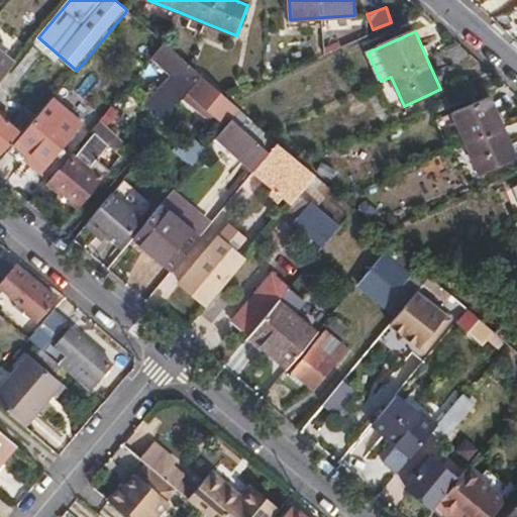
[(165,43),(152,58),(175,76),(148,107),(165,122),(174,111),(171,109),(202,76),(189,65),(165,43)]
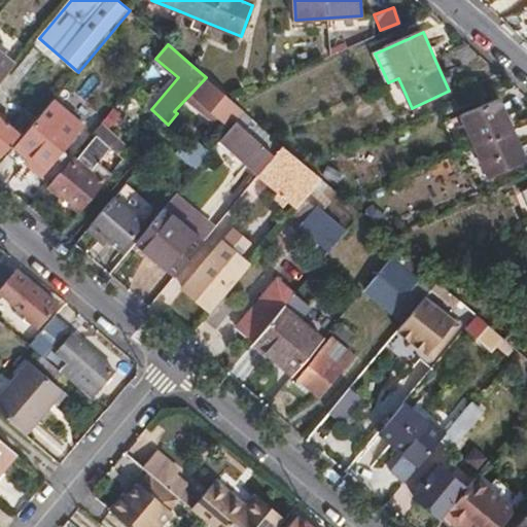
[(0,55),(0,85),(15,68),(0,55)]
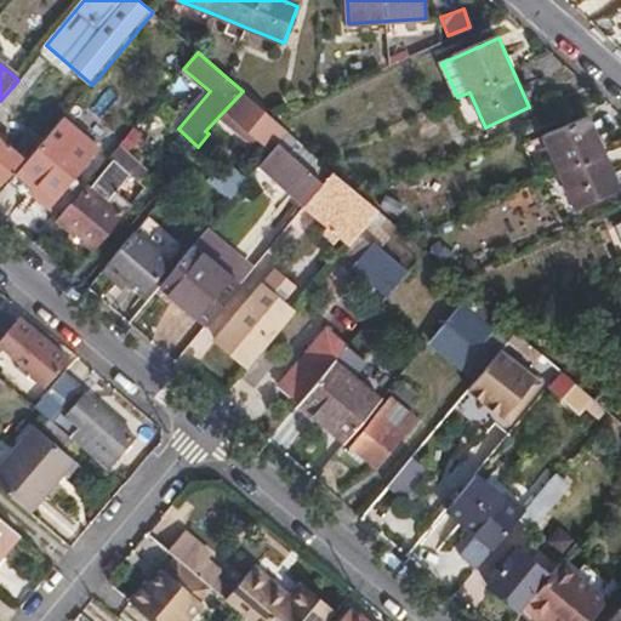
[(274,119),(243,91),(227,112),(272,151),(279,143),(289,131),(274,119)]
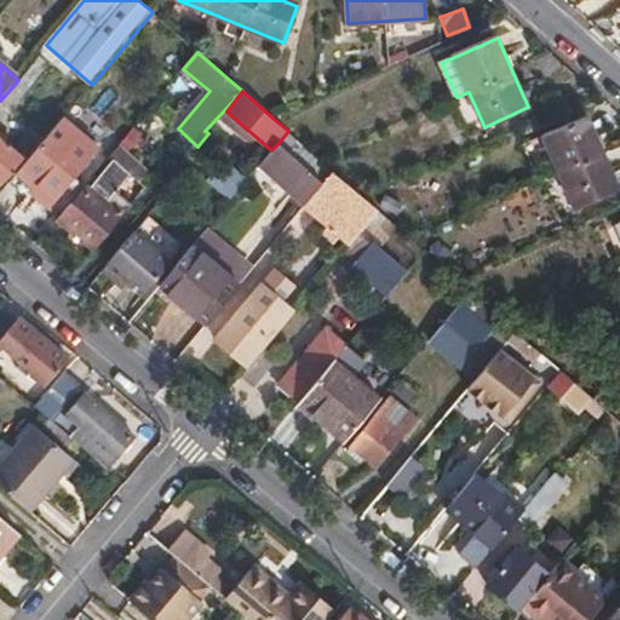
[(586,115),(545,135),(561,171),(578,206),(619,188),(603,153),(586,115)]
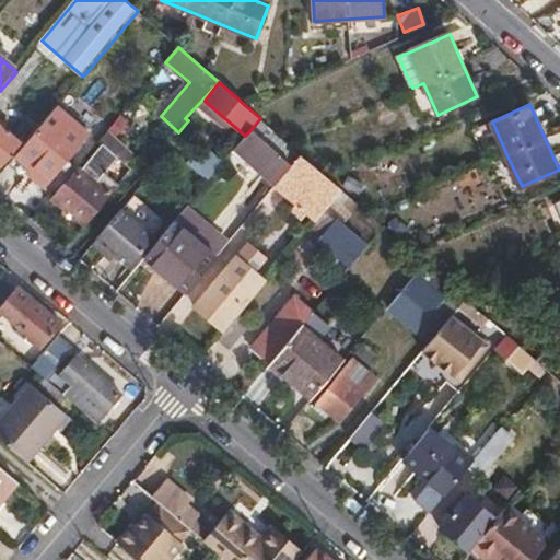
[(53,112),(16,155),(31,168),(27,173),(44,187),(89,133),(73,120),(69,125),(53,112)]
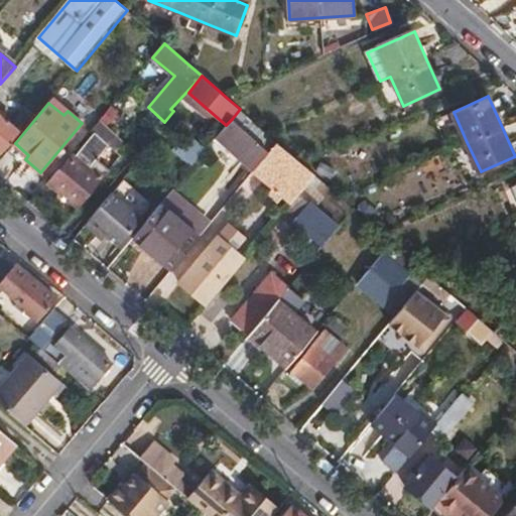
[(266,132),(240,109),(232,119),(270,153),(278,143),(266,132)]
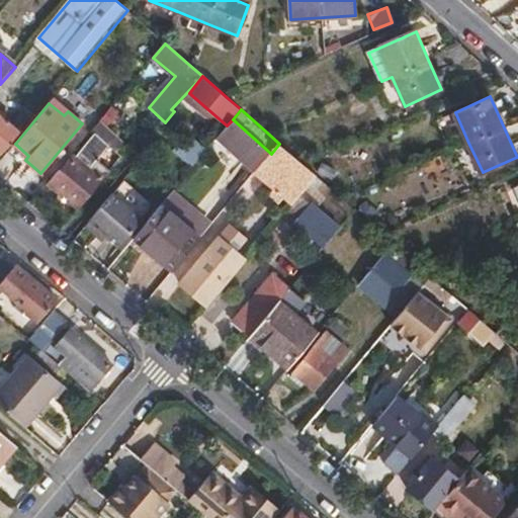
[(0,116),(0,151),(2,153),(19,133),(0,116)]
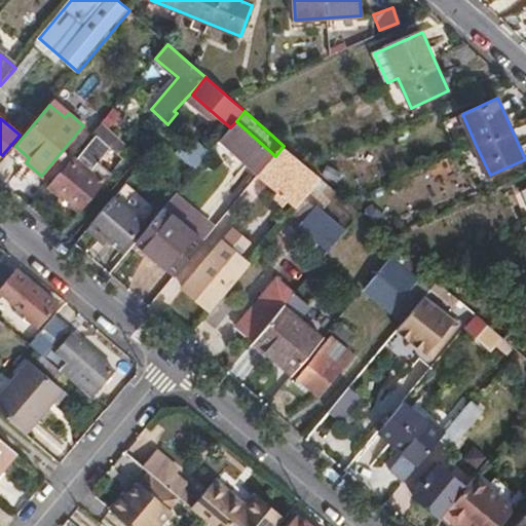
[(221,139),(260,175),(275,156),(236,121),(230,127),(221,139)]
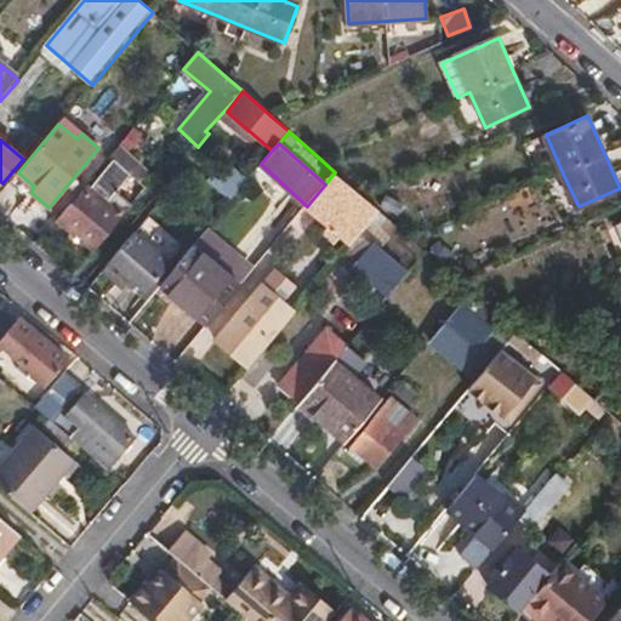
[(124,169),(140,182),(149,171),(134,158),(124,169)]
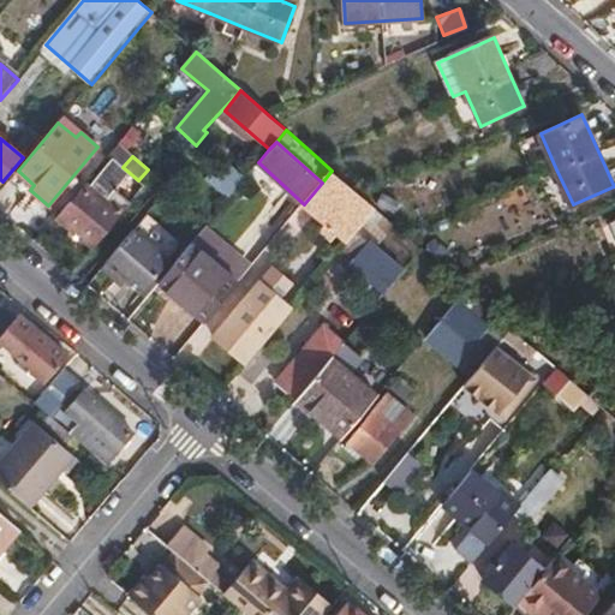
[(322,183),(304,204),(350,243),(357,233),(377,210),(364,198),(332,171),(322,183)]
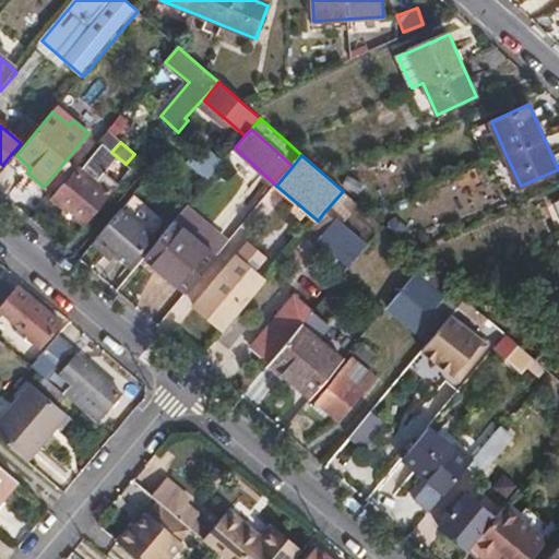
[(206,162),(198,173),(207,181),(216,169),(206,162)]
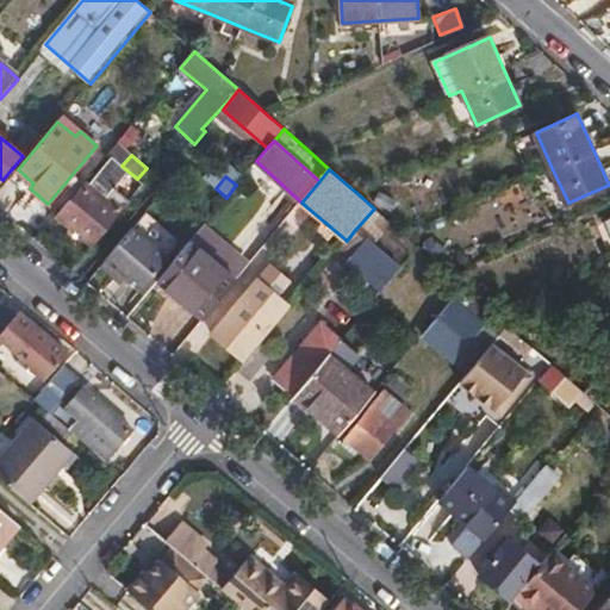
[(70,200),(58,215),(94,246),(129,203),(113,190),(104,200),(89,187),(75,204),(70,200)]
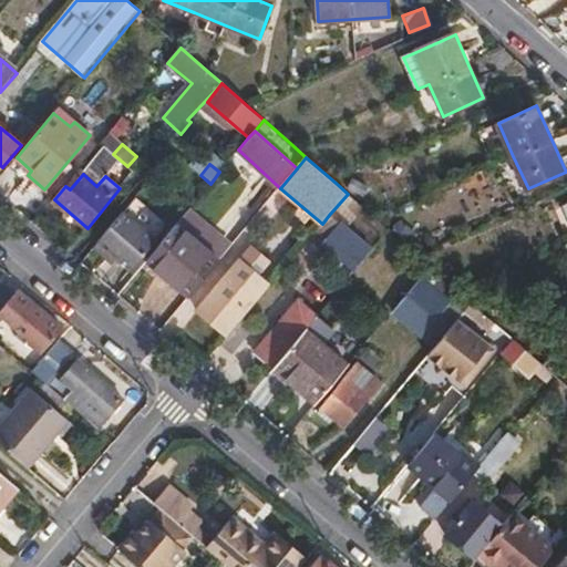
[(176,225),(219,261),(230,249),(187,213),(176,225)]
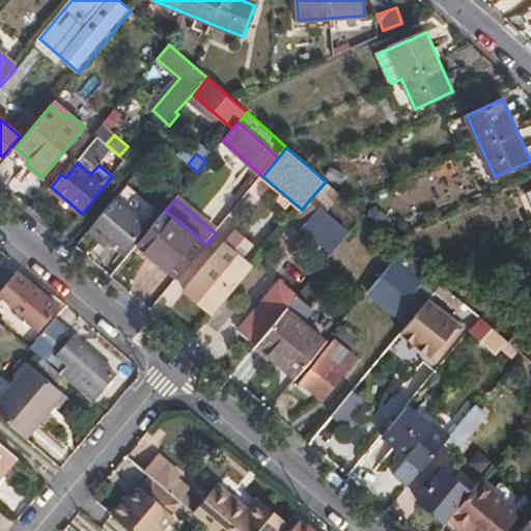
[(115,200),(93,227),(122,252),(145,225),(115,200)]
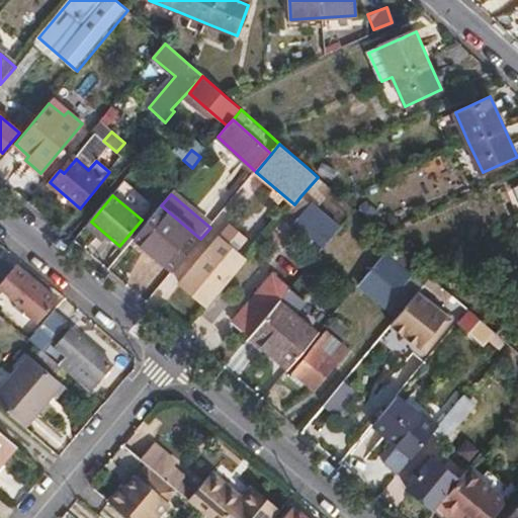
[(300,196),(294,204),(290,210),(327,242),(338,229),(300,196)]
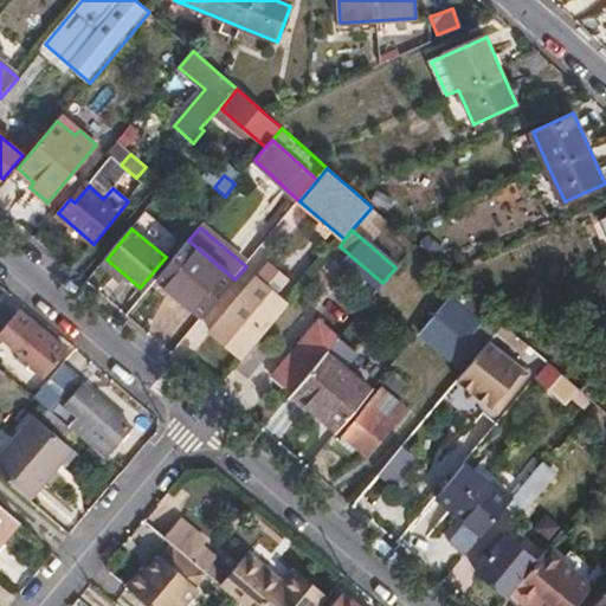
[(171,262),(158,278),(204,318),(234,279),(188,240),(171,262)]
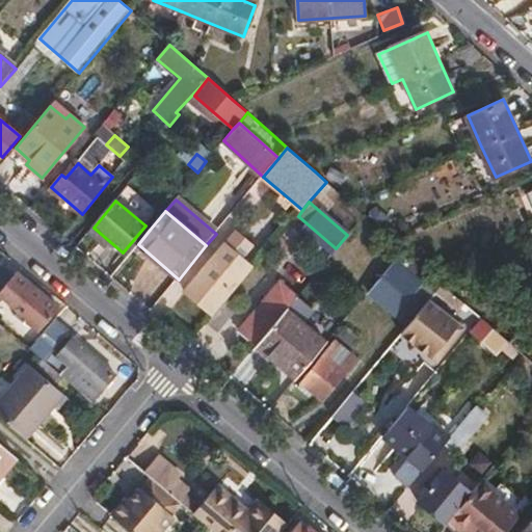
[(123,253),(128,257),(138,244),(150,230),(145,225),(123,253)]
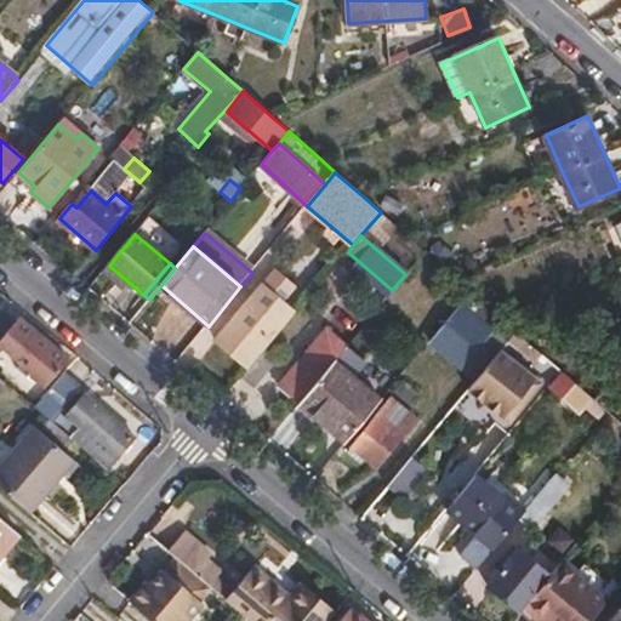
[(266,352),(267,349),(296,315),(262,286),(216,342),(246,368),(262,348),(266,352)]
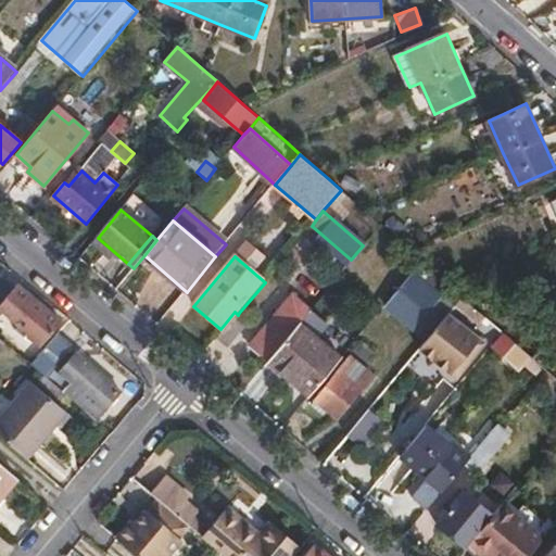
[(411,273),(387,302),(412,323),(436,294),(411,273)]
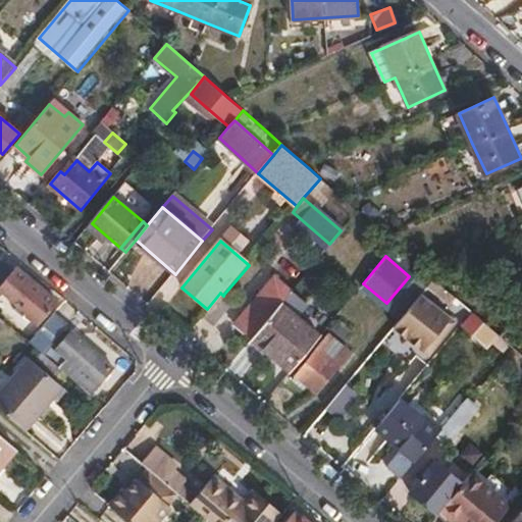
[(56,300),(15,265),(12,268),(0,258),(0,290),(23,309),(21,312),(37,324),(56,300)]
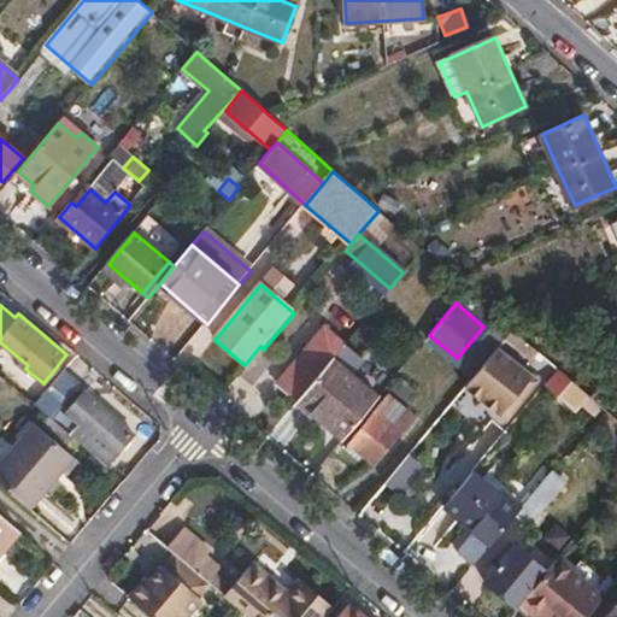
[(477,376),(499,350),(504,345),(483,327),(457,358),(477,376)]
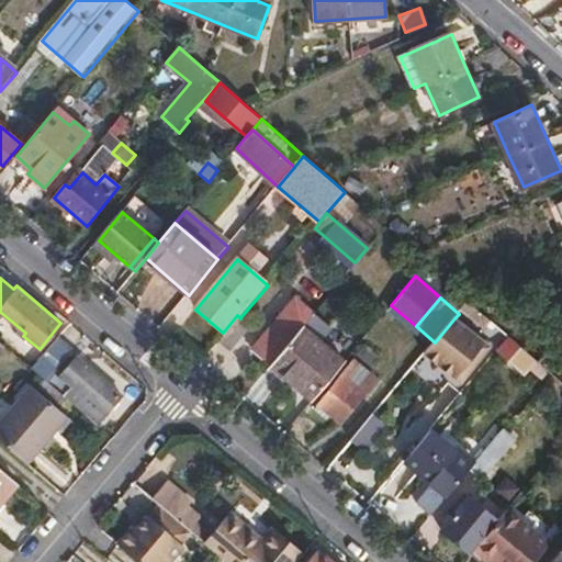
[(172,327),(193,314),(184,300),(164,312),(172,327)]
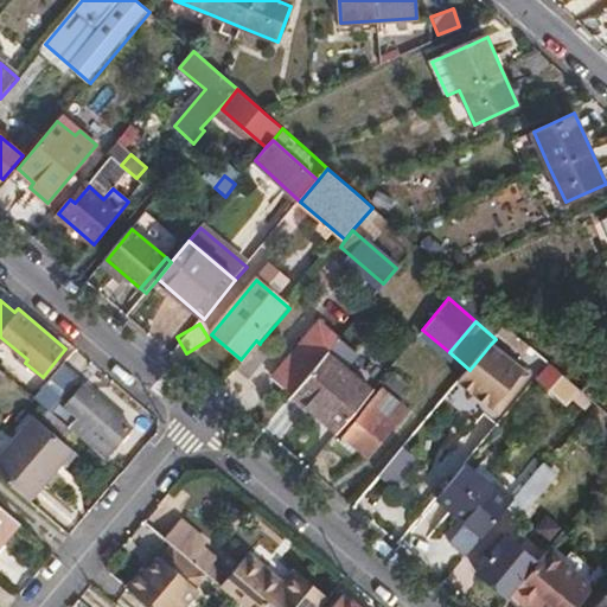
[(273,377),(292,394),(332,345),(319,333),(310,344),(305,339),(273,377)]
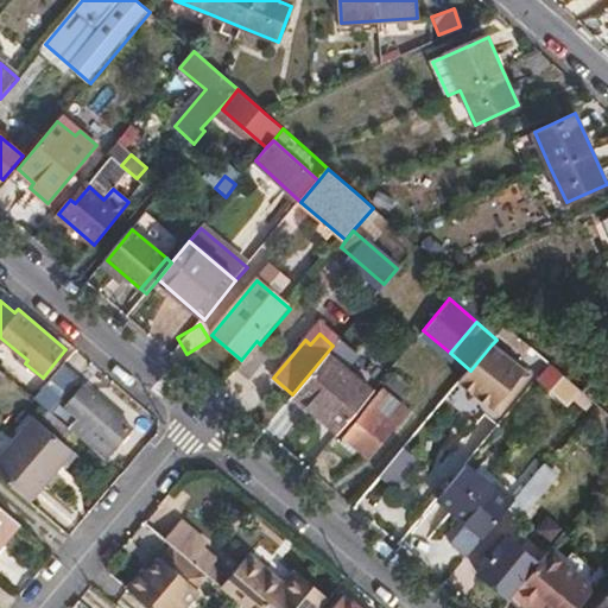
[(333,346),(292,394),(340,432),(372,392),(346,369),(358,355),(339,339),(333,346)]
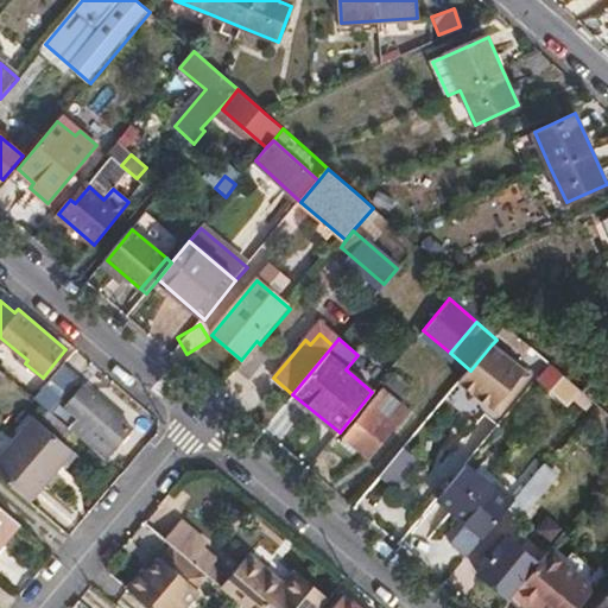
[(260,344),(242,366),(253,375),(273,352),(261,342),(260,344)]
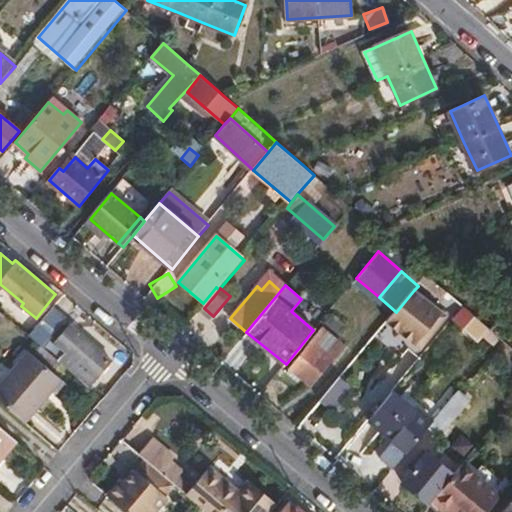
[(451,321),(414,290),(396,312),(388,321),(425,353),(451,321)]
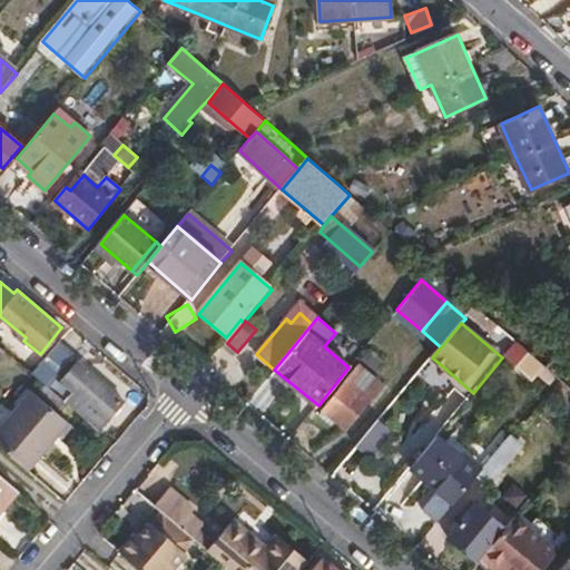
[(46,386),(74,354),(57,342),(30,373),(33,375),(46,386)]
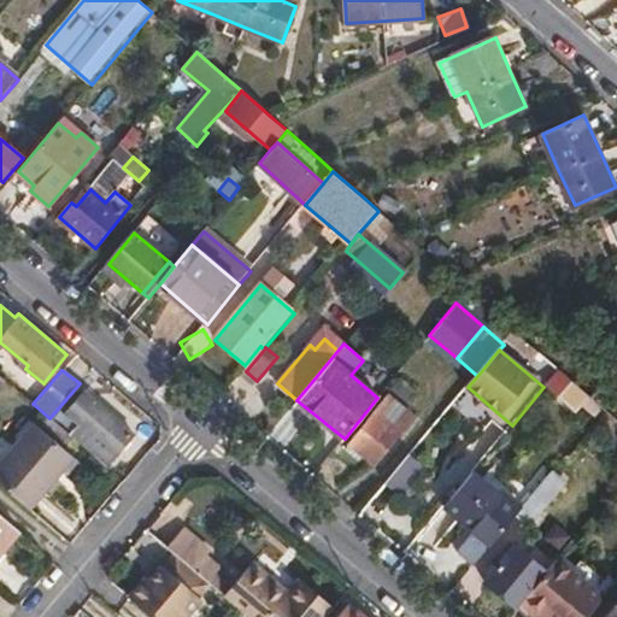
[(592,397),(577,385),(568,395),(581,409),(592,397)]
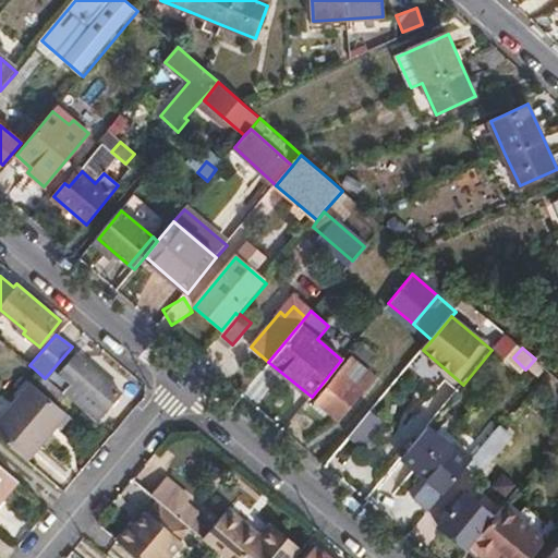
[(95,420),(120,390),(76,354),(60,373),(82,391),(72,401),(93,419),(95,420)]
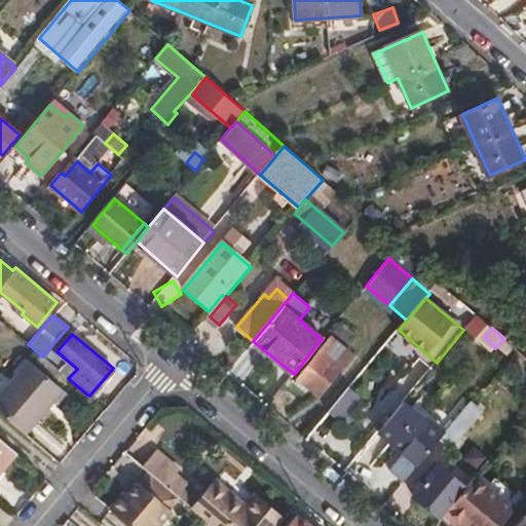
[(321,353),(322,353),(339,370),(350,357),(332,340),(321,353)]
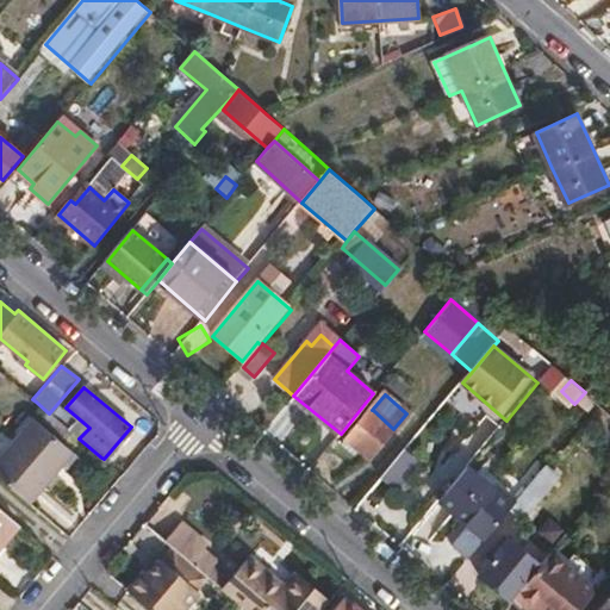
[(393,429),(373,410),(348,439),(371,458),(394,429),(393,429)]
